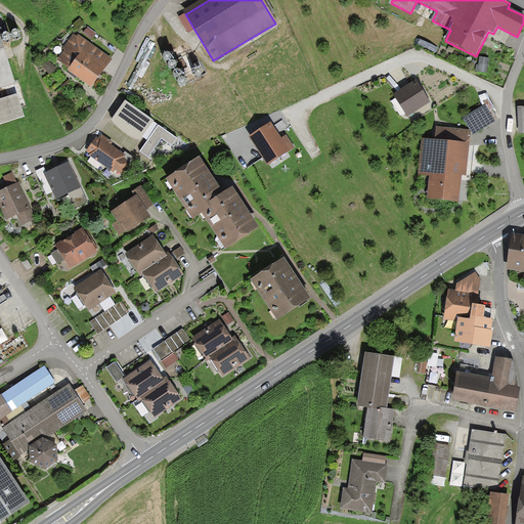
[(82,34),(92,42),(98,36),(87,28),(82,34)]
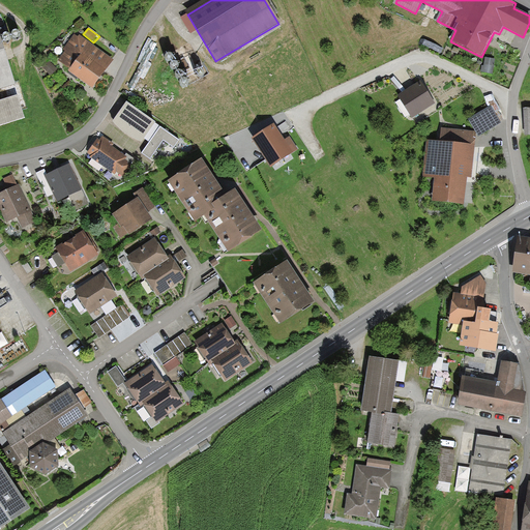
[(70,70),(69,72),(92,89),(114,60),(80,35),(78,37),(74,34),(55,60),(70,70)]
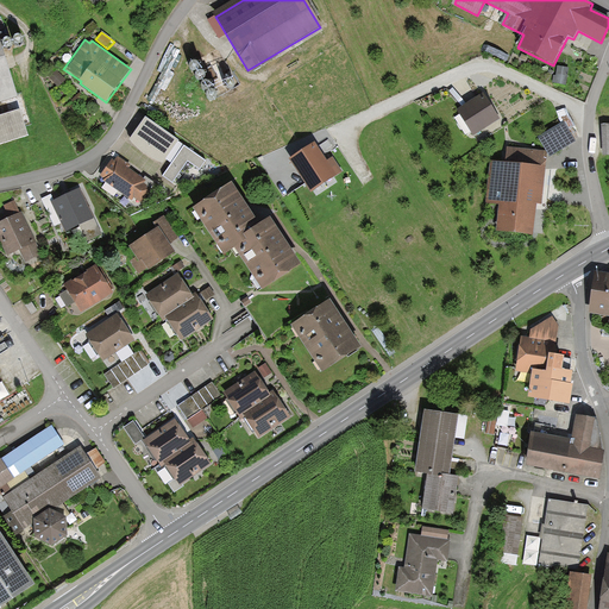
[(0,102),(18,98),(0,42),(0,102)]
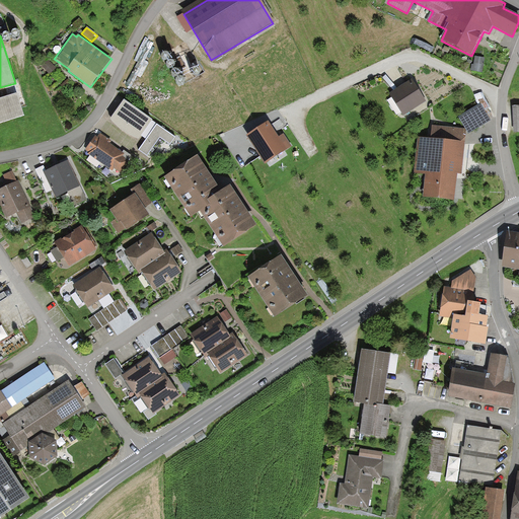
[(147,62),(150,49),(143,47),(139,59),(147,62)]
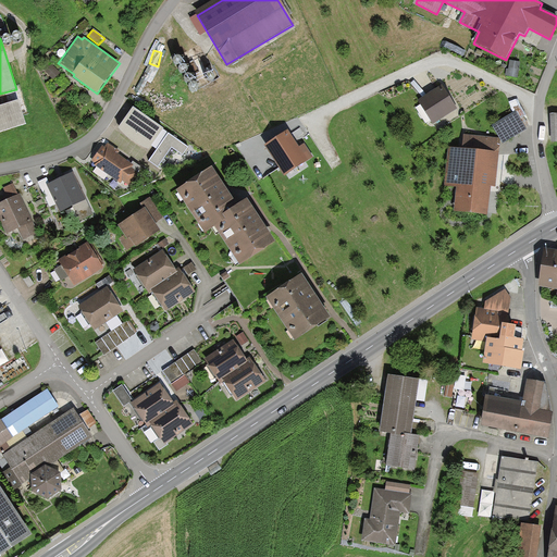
[(519,77),(520,62),(510,61),(508,76),(519,77)]
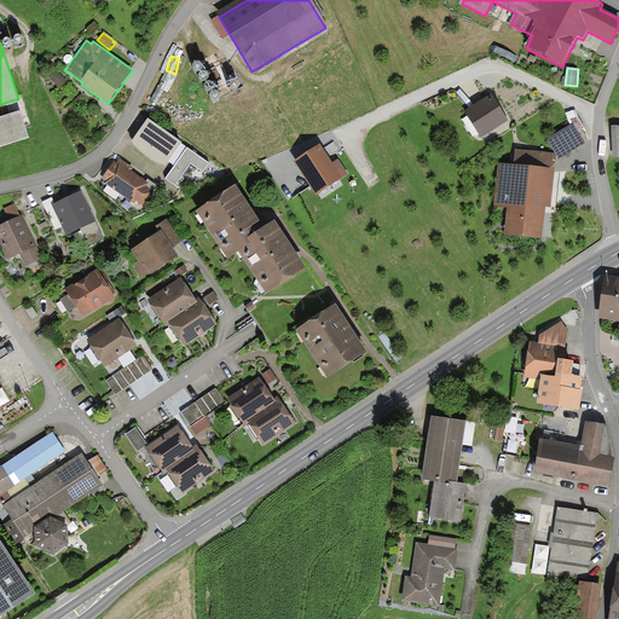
[(175,96),(169,79),(166,80),(165,77),(152,81),(161,108),(173,103),(172,97),(175,96)]
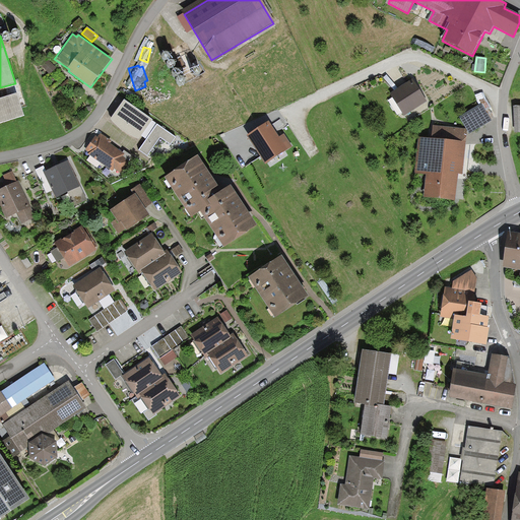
[(404,117),(427,103),(413,81),(391,95),(404,117)]
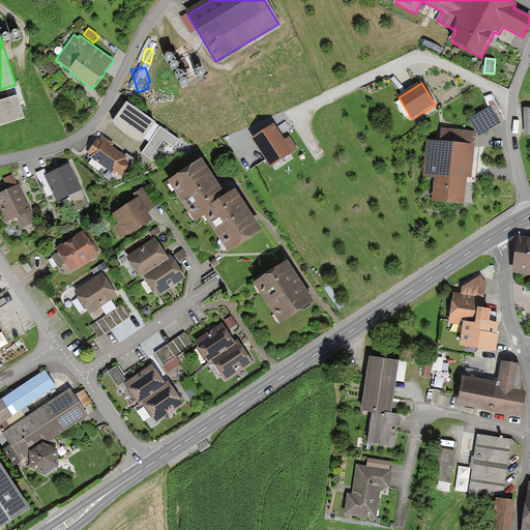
[(0,101),(0,126),(25,119),(18,96),(0,101)]
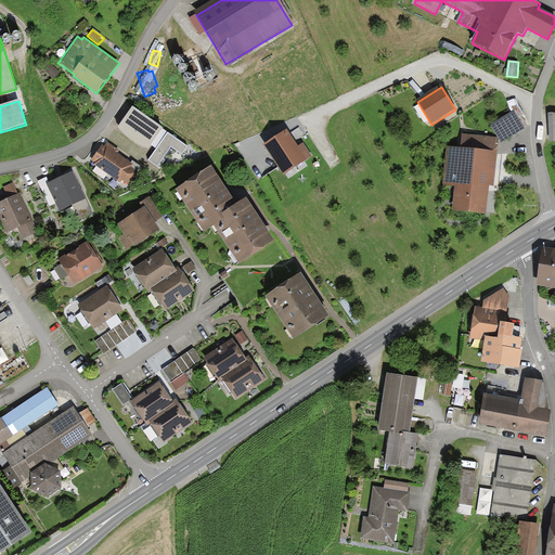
[(132,107),(119,127),(128,138),(134,143),(146,149),(162,128),(132,107)]
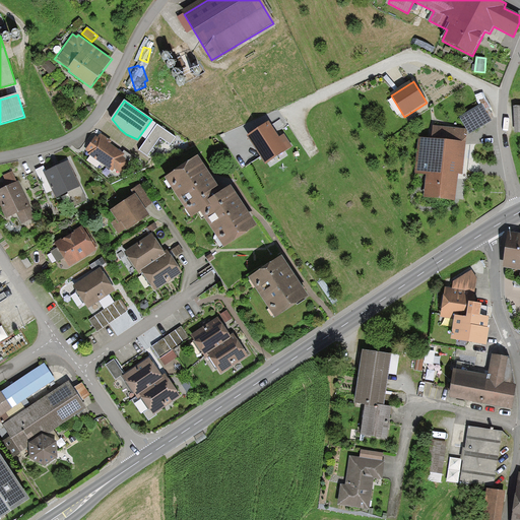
[(480,105),(459,118),(469,134),(491,121),(480,105)]
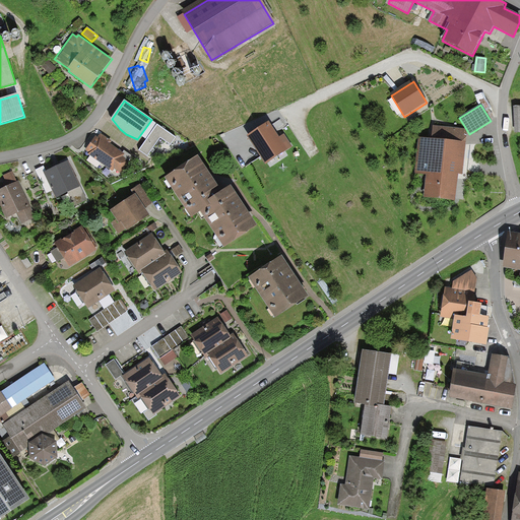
[(156,125),(139,150),(148,156),(160,138),(171,145),(176,138),(156,125)]
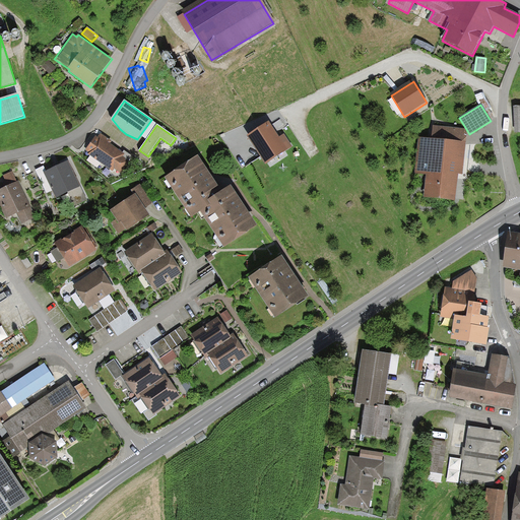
[(265,158),(282,146),(268,125),(251,136),(265,158)]
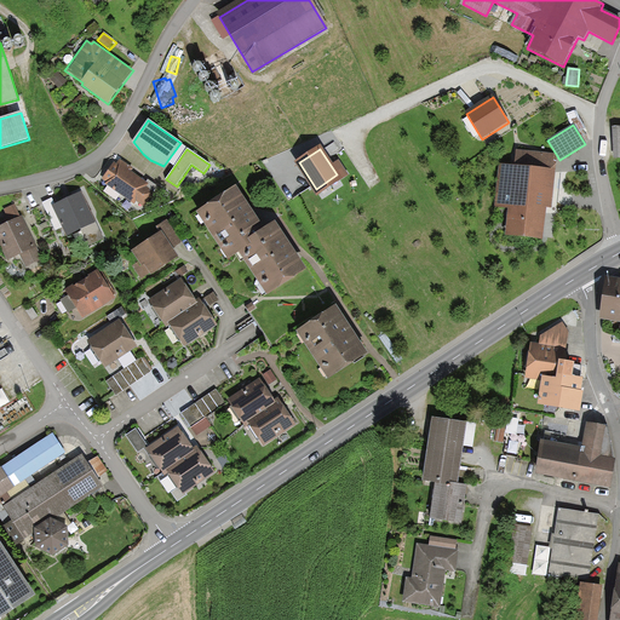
[(504,237),(543,241),(545,208),(551,208),(556,156),(507,151),(506,166),(498,165),(494,210),(506,211),(504,237)]
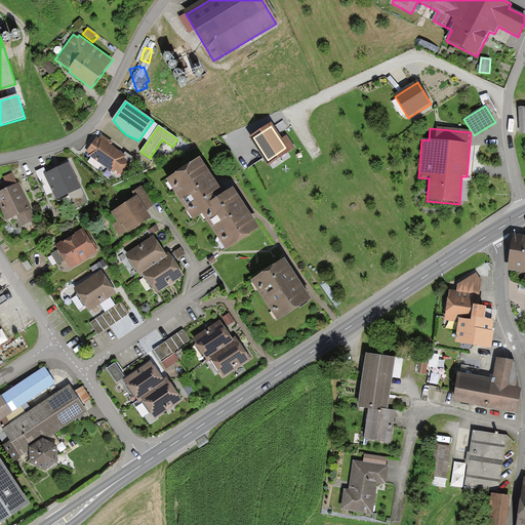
[(96,136),(86,152),(91,155),(90,157),(114,173),(116,170),(121,174),(129,163),(123,159),(125,156),(111,146),(113,143),(102,135),(99,138),(96,136)]
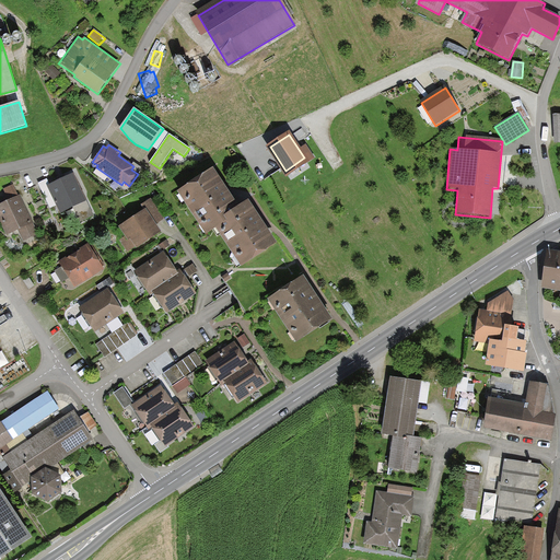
[(240,267),(275,244),(247,203),(238,210),(213,172),(178,195),(205,235),(214,229),(240,267)]
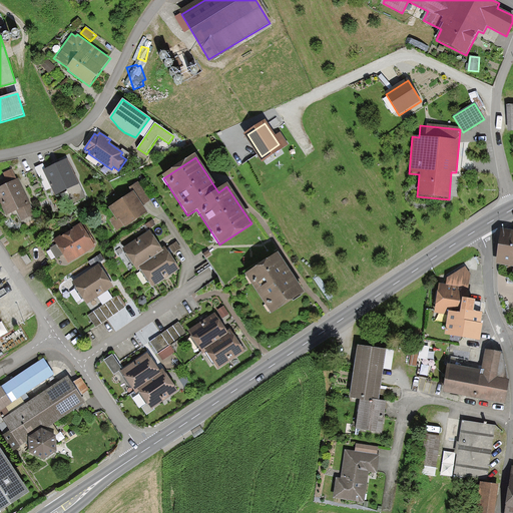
[(50,186),(55,196),(66,191),(72,203),(85,197),(67,159),(45,169),(42,164),(35,167),(45,188),(50,186)]
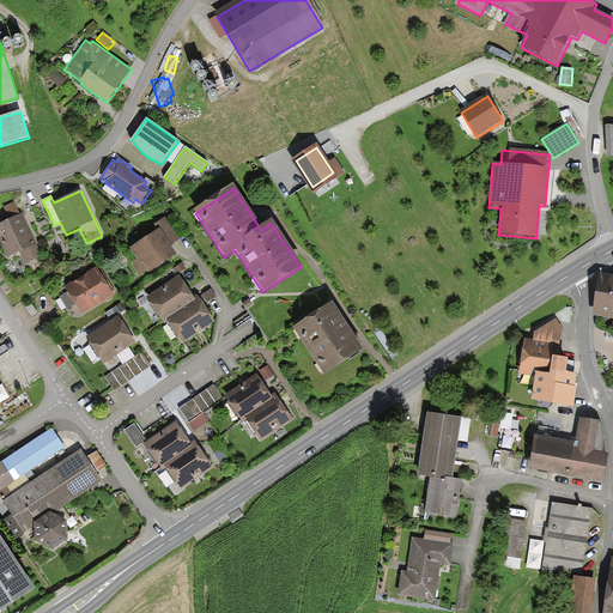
[(0,246),(5,254),(17,248),(24,262),(36,255),(30,244),(28,247),(13,218),(0,224),(0,246)]
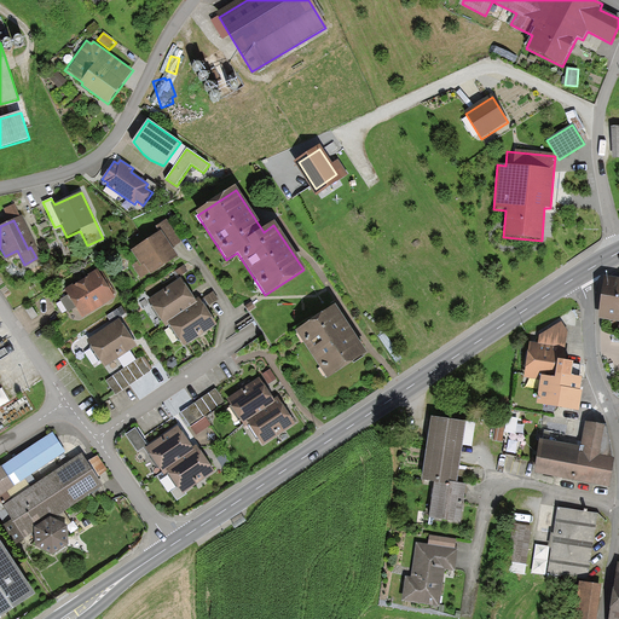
[(145,275),(174,256),(169,248),(178,243),(165,223),(155,229),(157,232),(129,250),(145,275)]
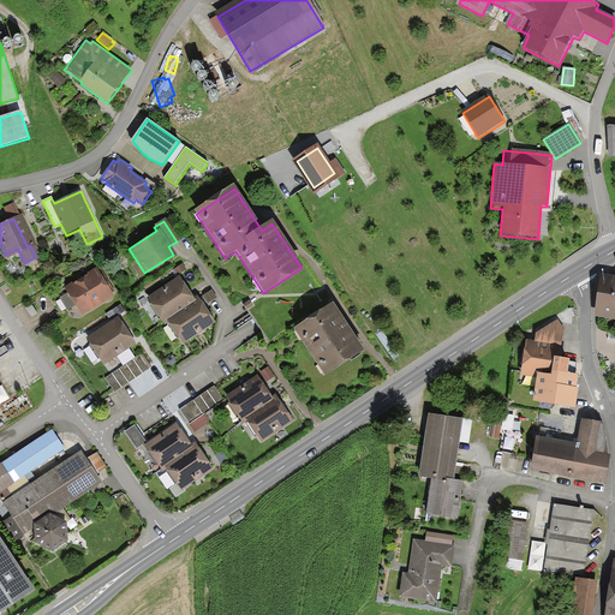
[(179,266),(173,269),(179,280),(186,275),(179,266)]
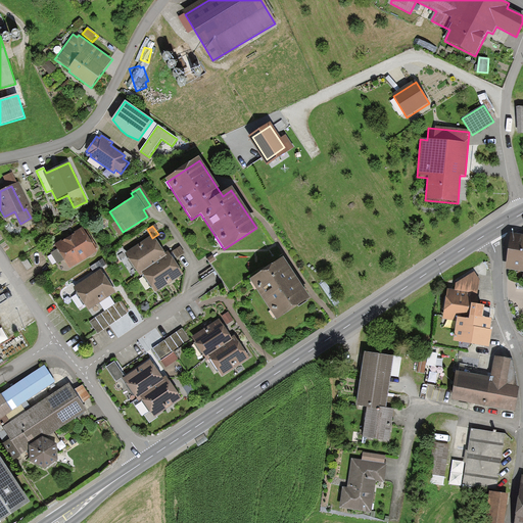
[(66,265),(94,248),(82,229),(54,245),(56,248),(48,253),(53,263),(62,257),(66,265)]
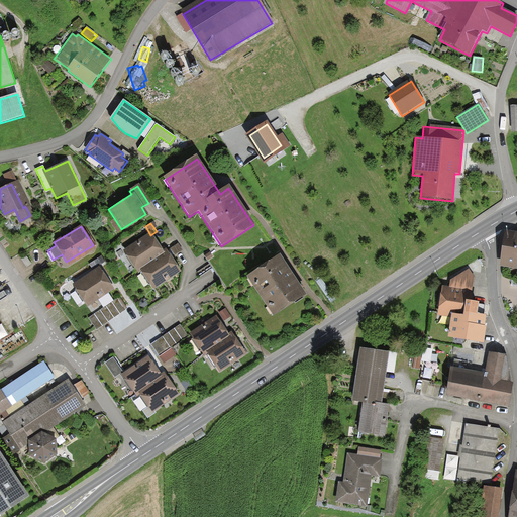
[(146,234),(121,251),(133,271),(160,253),(146,234)]
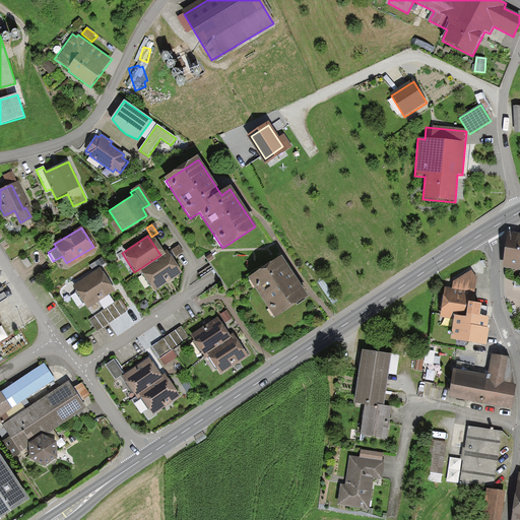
[(519,239),(507,238),(503,266),(519,267),(519,239)]
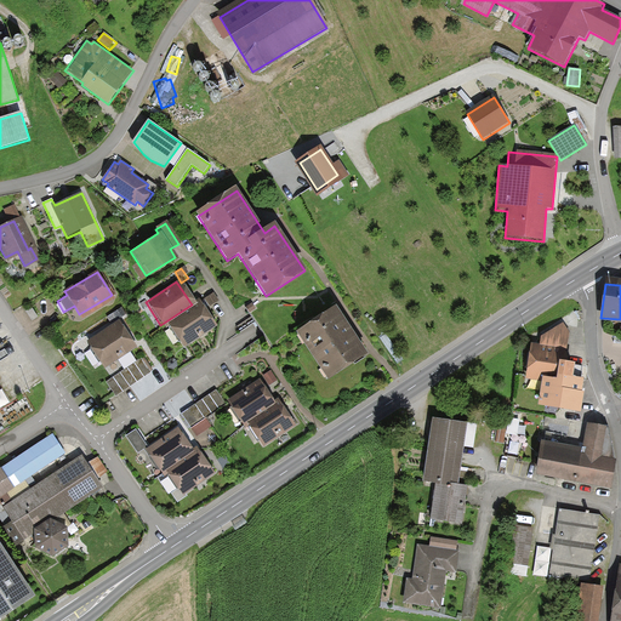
[(215,300),(211,294),(201,300),(205,307),(215,300)]
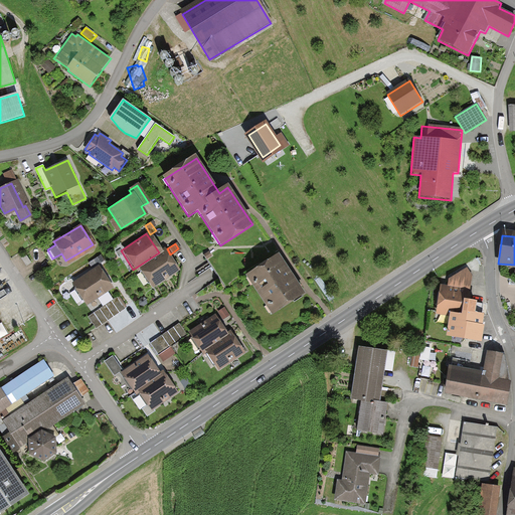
[(150,289),(177,270),(163,249),(136,268),(150,289)]
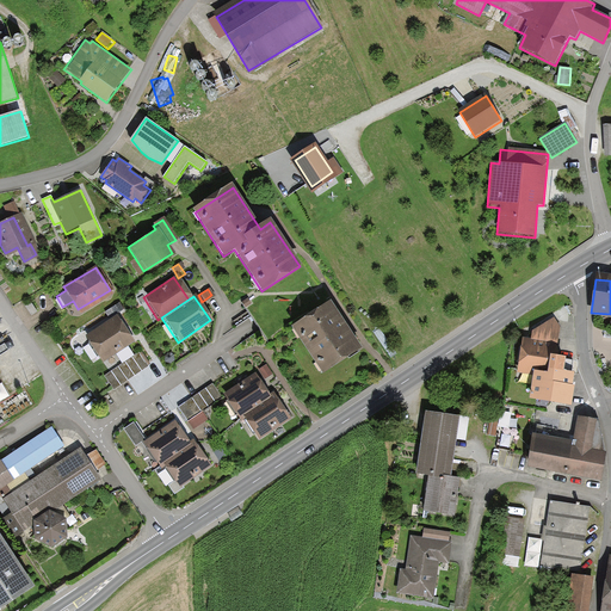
[(328,376),(364,352),(332,306),(296,329),(328,376)]
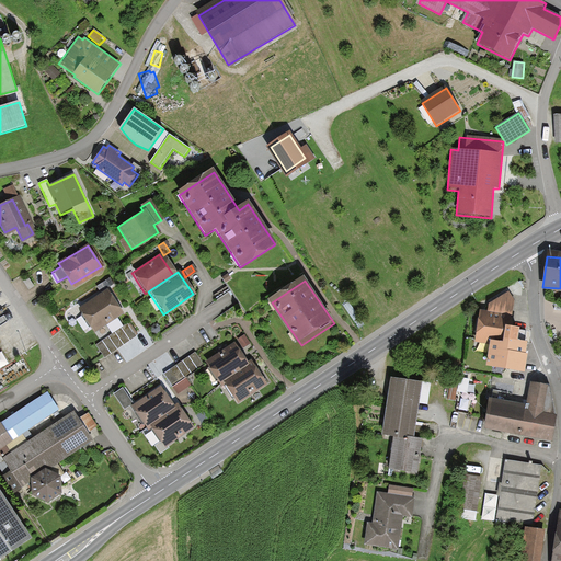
[(89,332),(118,312),(103,290),(75,310),(89,332)]
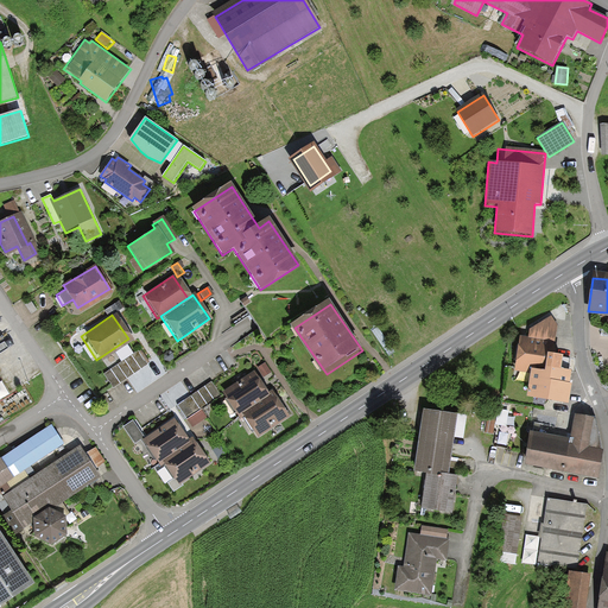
[(512,368),(542,372),(545,343),(515,340),(512,368)]
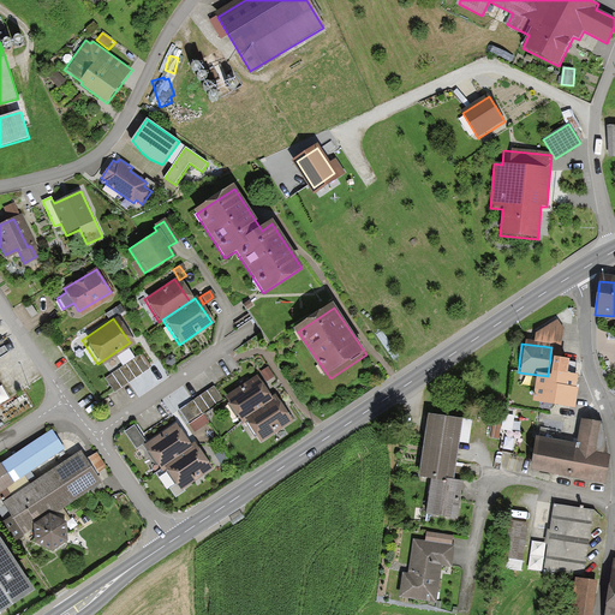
[(150,369),(139,353),(107,375),(118,390),(150,369)]
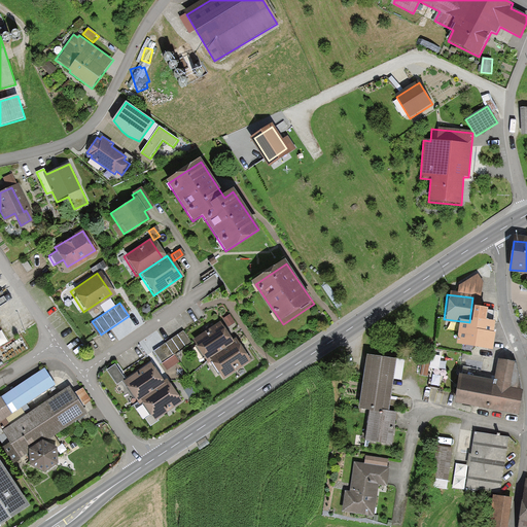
[(230,315),(223,319),(229,327),(236,323),(230,315)]
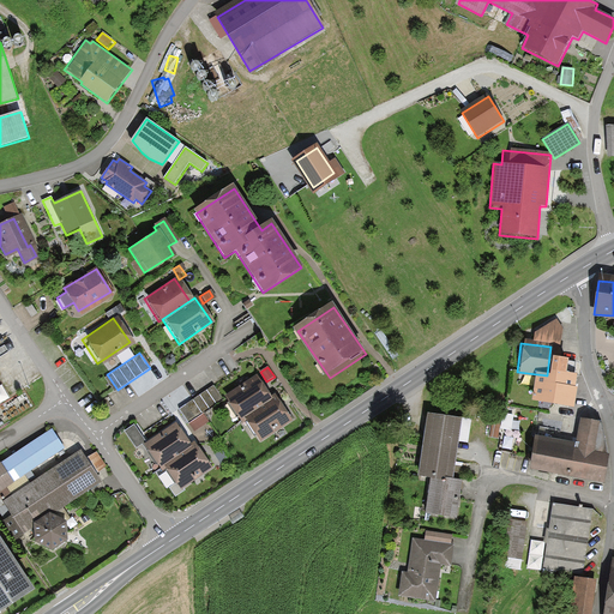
[(0,402),(11,398),(0,375),(0,402)]
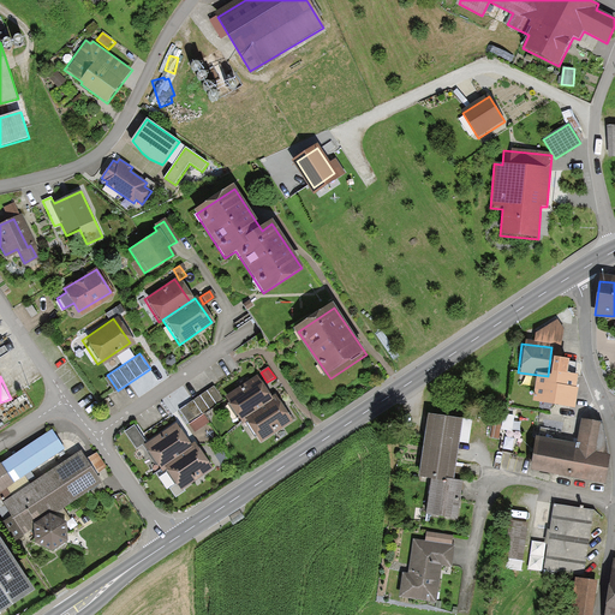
[(572,410),(575,378),(548,376),(545,407),(572,410)]
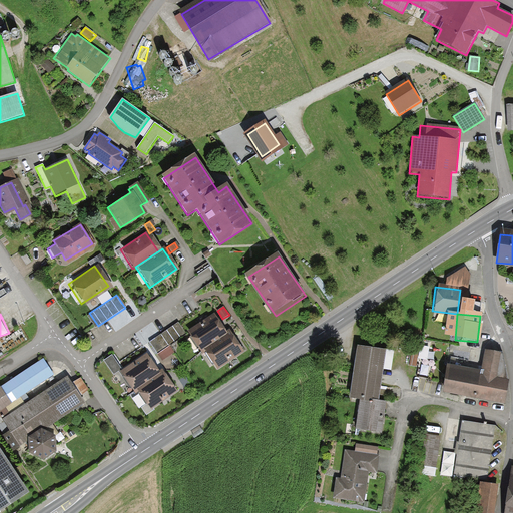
[(228,333),(216,315),(189,332),(203,354),(205,352),(204,350),(229,335),(228,333)]
